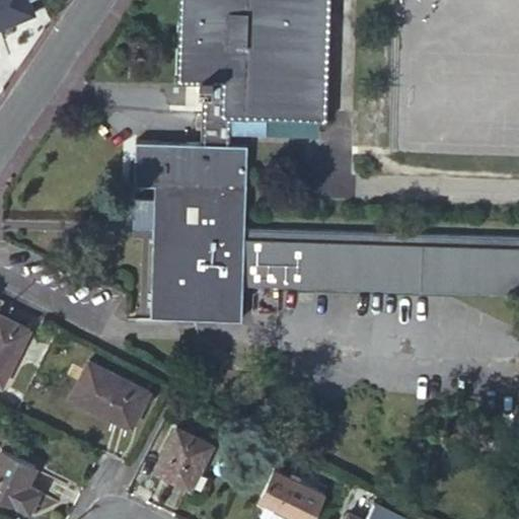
[(0,0),(0,22),(34,9),(30,0),(0,0)]
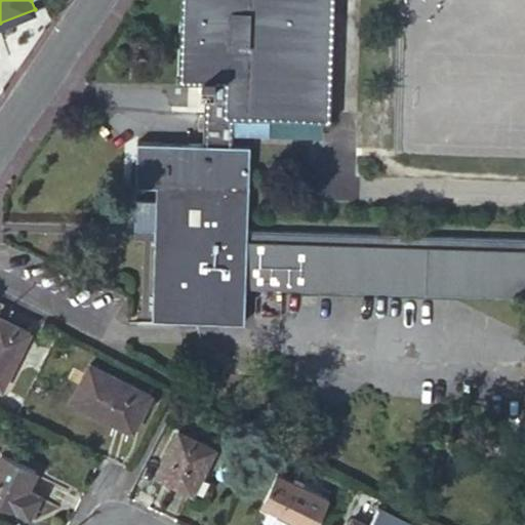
[(188,0),(186,80),(202,81),(202,88),(206,89),(204,147),(234,147),(235,117),(323,119),(327,0),(188,0)]
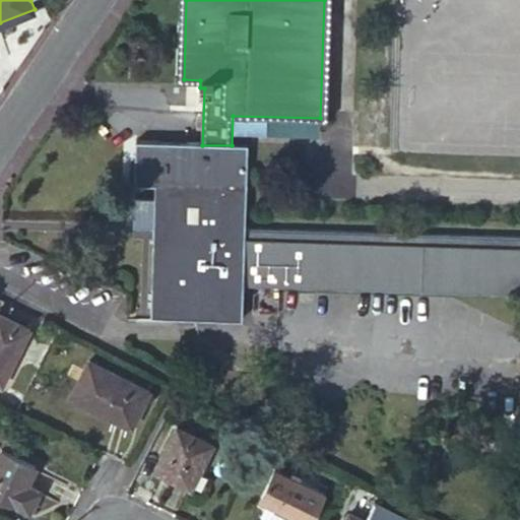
[(245,286),(247,226),(250,147),(232,145),(202,145),(137,143),(137,163),(136,187),(156,188),(156,198),(136,198),(135,226),(155,226),(153,318),(246,322),(245,286)]
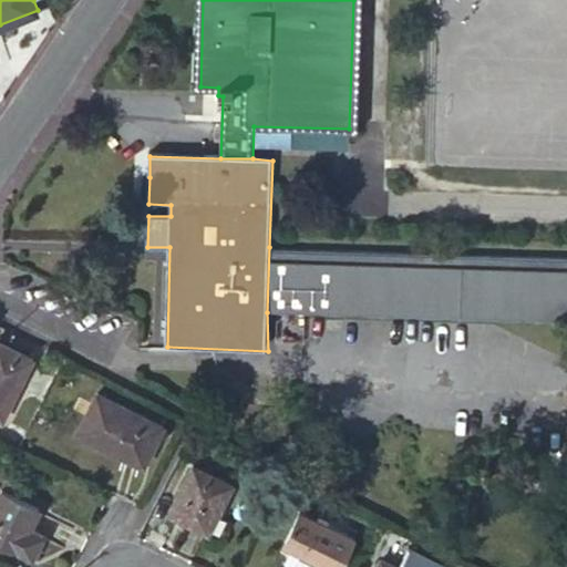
[(566,256),(269,247),(267,312),(566,322),(566,256)]
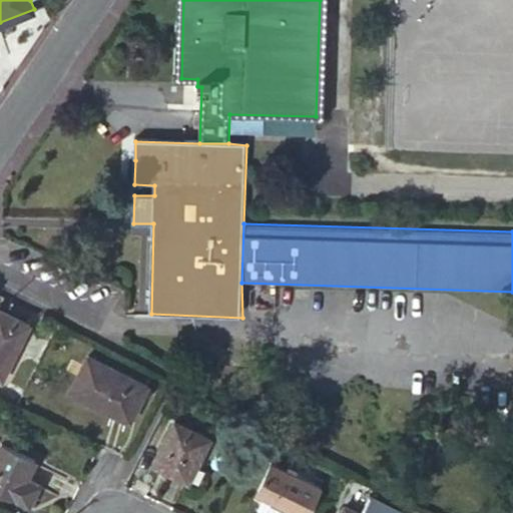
[(0,376),(2,378),(29,324),(0,309),(0,376)]
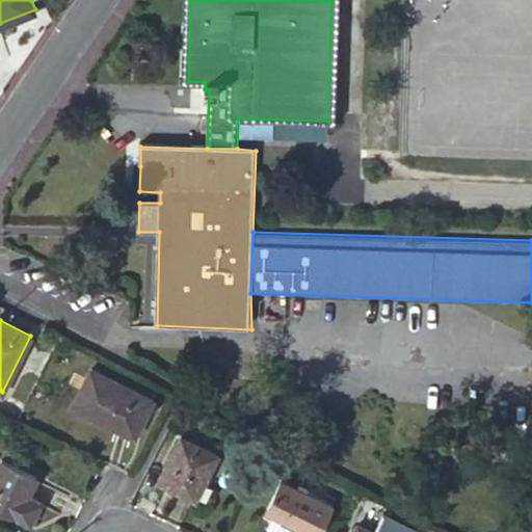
[(134,434),(153,398),(90,368),(73,403),(134,434)]
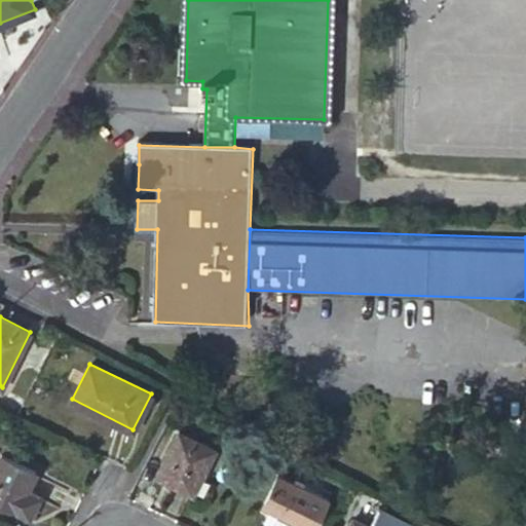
[(193,493),(216,449),(180,430),(157,476),(193,493)]
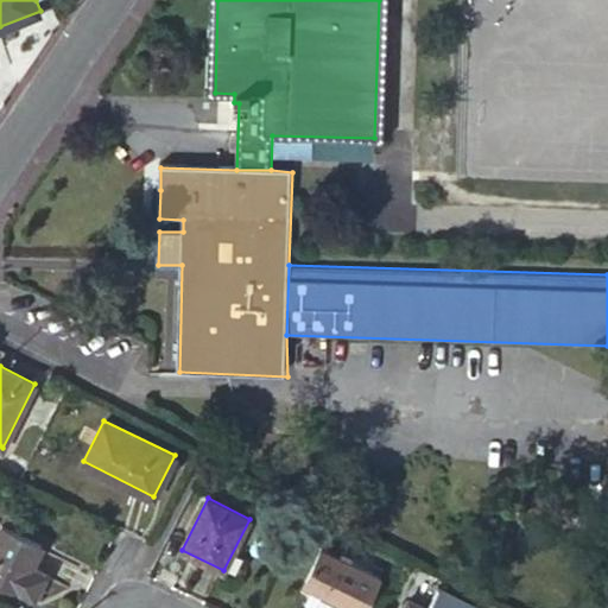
[(32,568),(43,545),(2,525),(0,530),(0,586),(2,581),(36,597),(46,575),(32,568)]
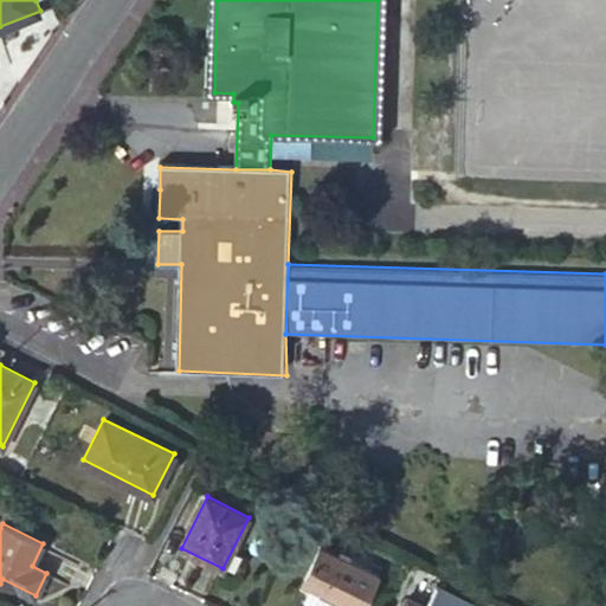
[(323,591),(343,601),(353,605),(363,605),(380,575),(323,546),(304,581),(313,585),(323,591)]
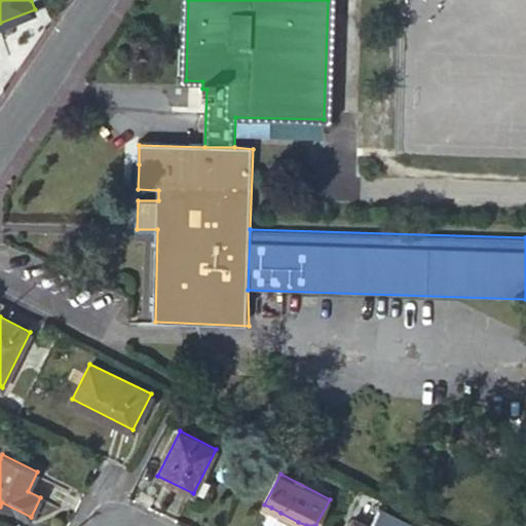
[(264,522),(272,525),(273,525),(280,513),(271,508),(264,522)]
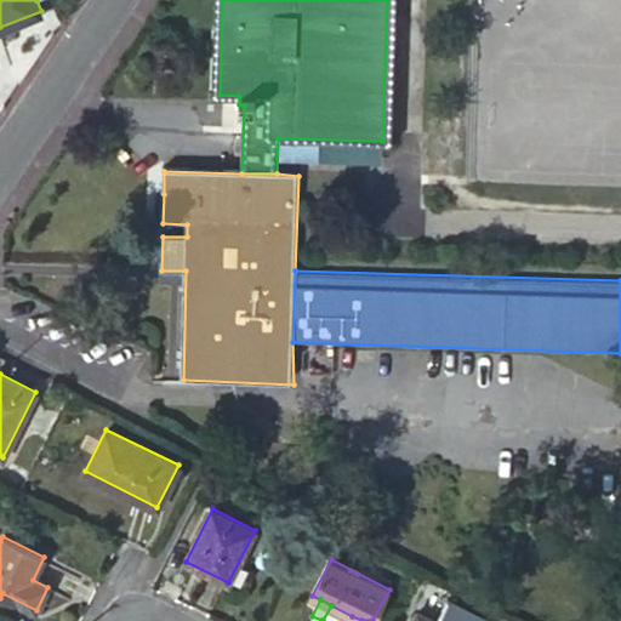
[(349,620),(352,616),(331,605),(323,620),(349,620)]
